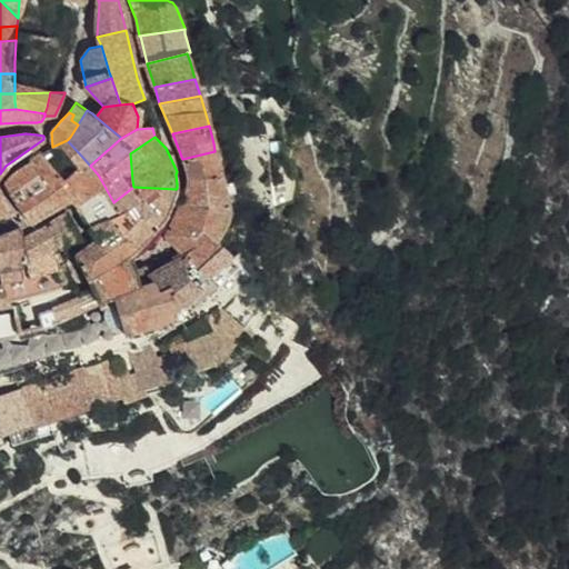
[(70,198),(76,206),(101,180),(98,175),(90,166),(81,156),(67,140),(52,147),(39,156),(29,162),(42,182),(58,205),(70,198)]
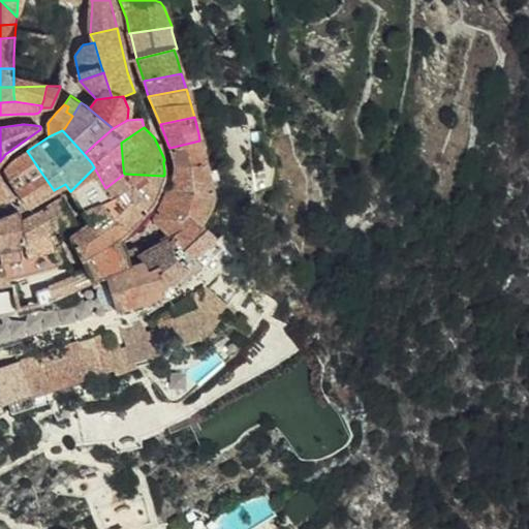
[(176,166),(206,164),(206,163),(199,141),(169,148),(176,165),(176,166)]
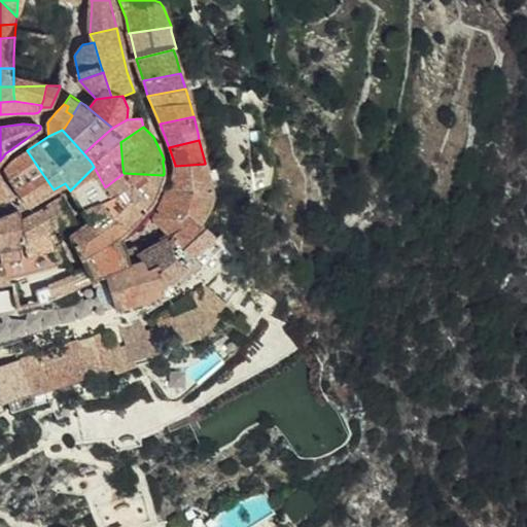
[(5,174),(14,186),(39,169),(27,150),(6,165),(4,169),(5,174)]
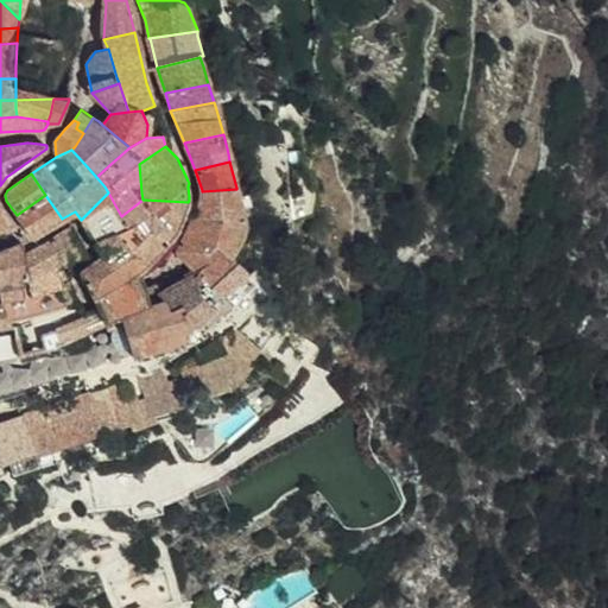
[(202,191),(196,214),(208,228),(228,253),(234,245),(239,236),(241,229),(241,221),(240,209),(236,189),(202,191)]
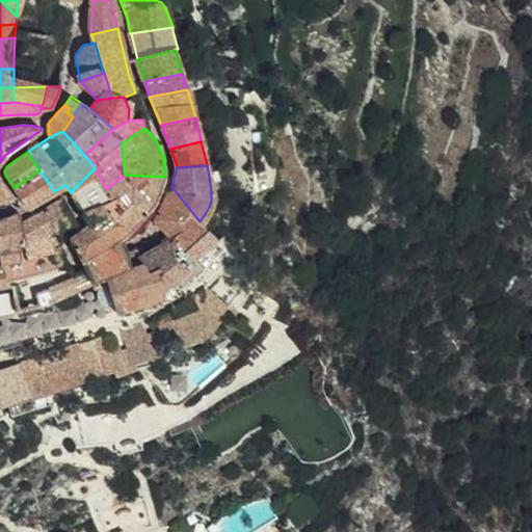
[(73,195),(82,209),(106,189),(95,168),(71,192),(73,195)]
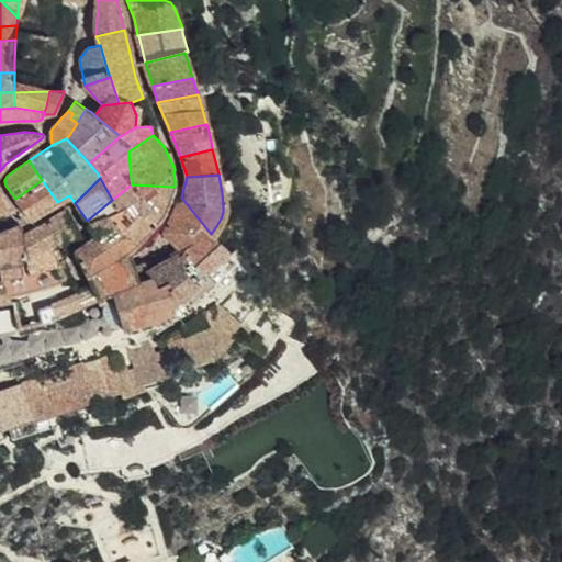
[(31,220),(57,202),(42,180),(15,199),(19,204),(31,220)]
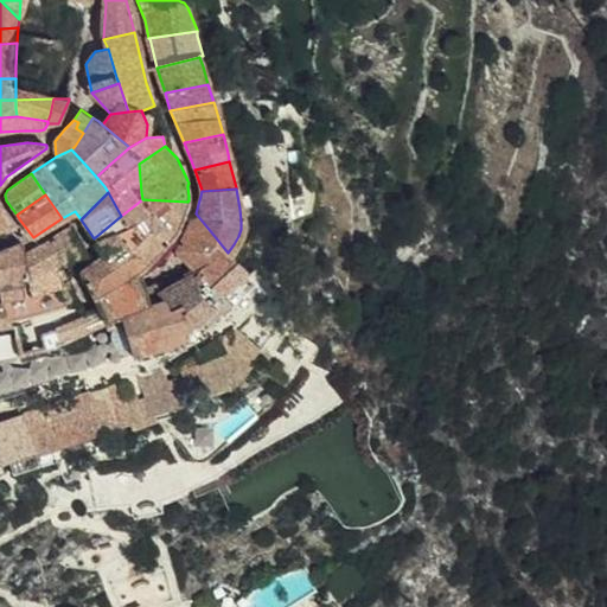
[(83,269),(96,296),(139,269),(147,264),(178,231),(187,202),(142,199),(121,216),(94,238),(102,254),(83,269)]
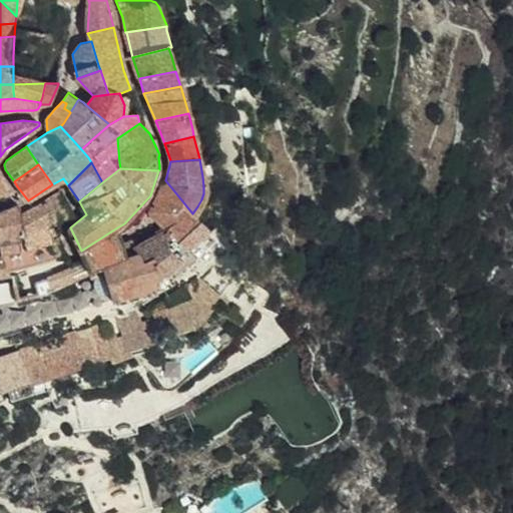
[(0,197),(9,195),(9,190),(0,177),(0,197)]
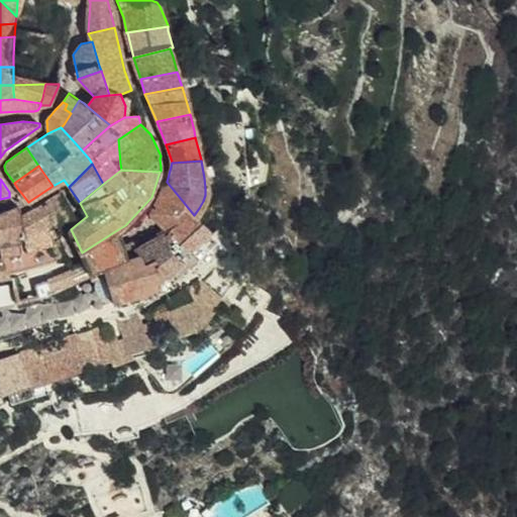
[(199,259),(220,239),(203,224),(194,215),(177,194),(167,182),(164,183),(152,212),(168,228),(177,236),(187,244),(192,251),(199,259)]
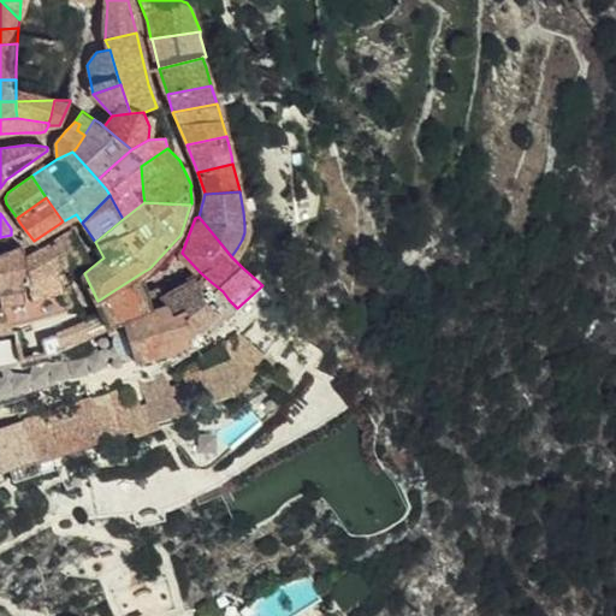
[(57,241),(27,256),(33,274),(35,279),(64,268),(73,260),(81,262),(87,261),(90,258),(73,227),(55,238),(57,241)]
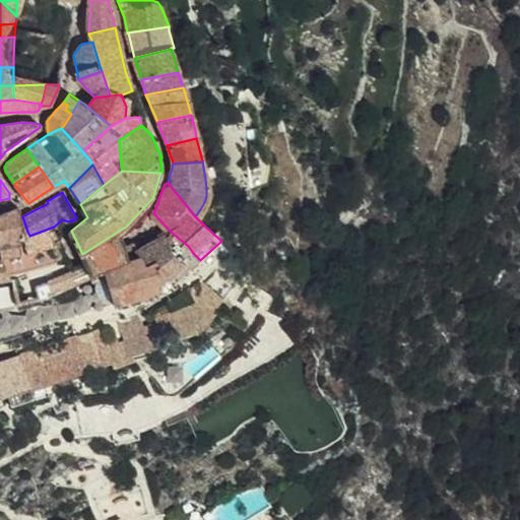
[(19,207),(0,215),(0,240),(27,232),(22,216),(19,207)]
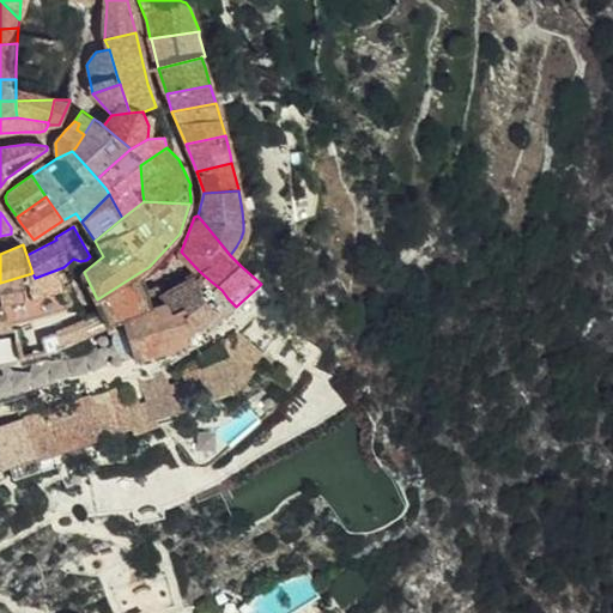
[(76,267),(80,261),(73,259),(64,267),(67,273),(76,267)]
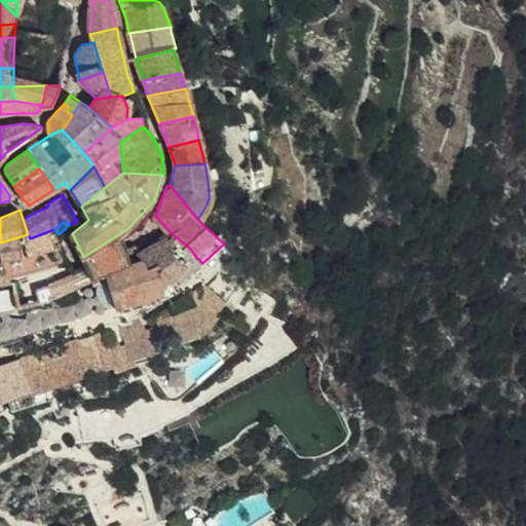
[(0,242),(0,262),(1,262),(3,262),(15,259),(27,257),(30,256),(51,249),(55,264),(67,261),(62,246),(63,246),(58,234),(54,229),(30,238),(28,234),(0,242)]
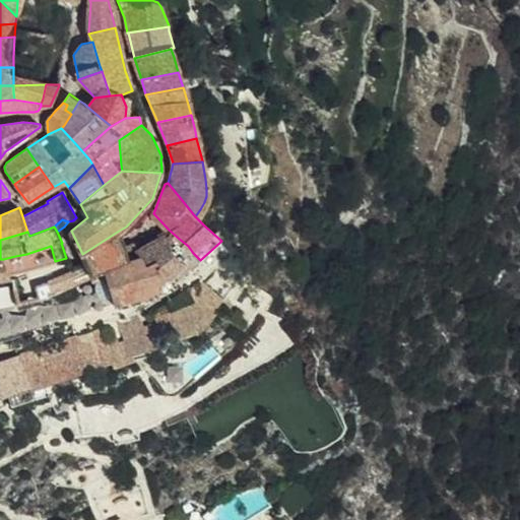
[(160,288),(159,287),(169,277),(174,271),(182,263),(186,257),(179,251),(188,246),(178,238),(169,230),(159,235),(136,249),(144,265),(129,270),(125,245),(85,262),(89,271),(91,275),(102,271),(110,304),(141,297),(160,288)]
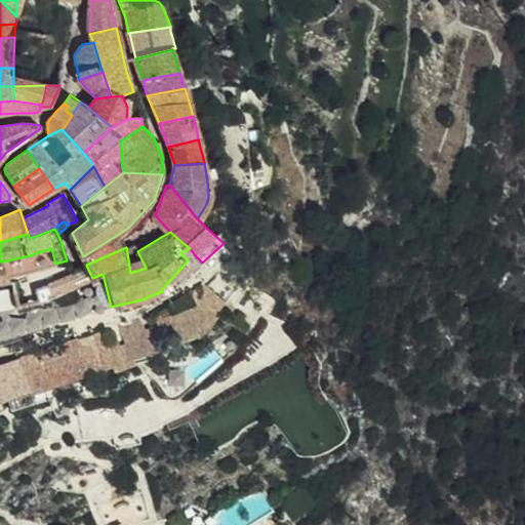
[(85,260),(86,265),(126,247),(123,241),(120,233),(83,256),(85,260)]
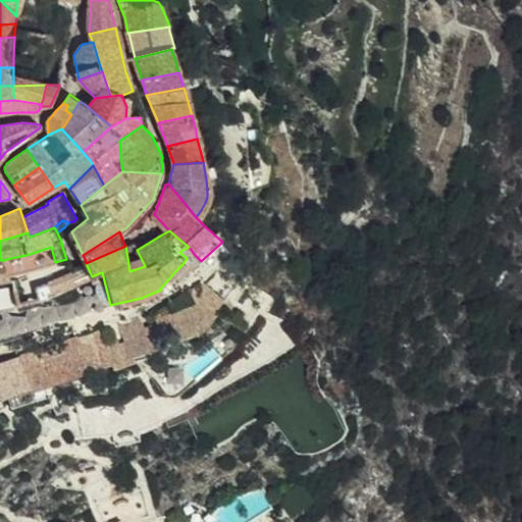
[(134,244),(125,246),(129,271),(145,266),(137,250),(134,244)]
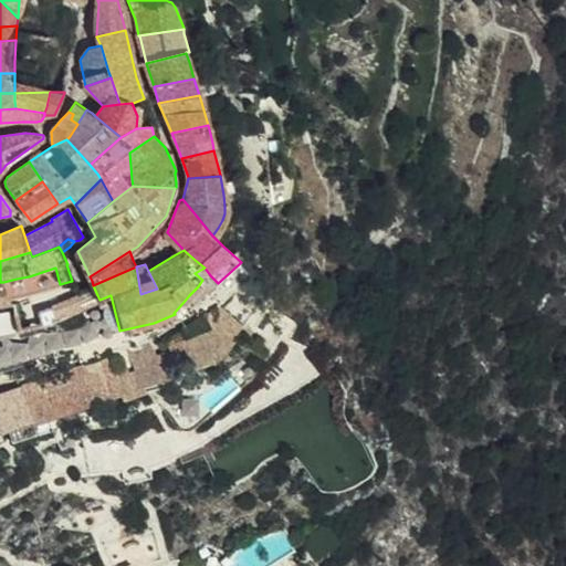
[(31,285),(29,276),(17,279),(3,282),(7,291),(31,285)]
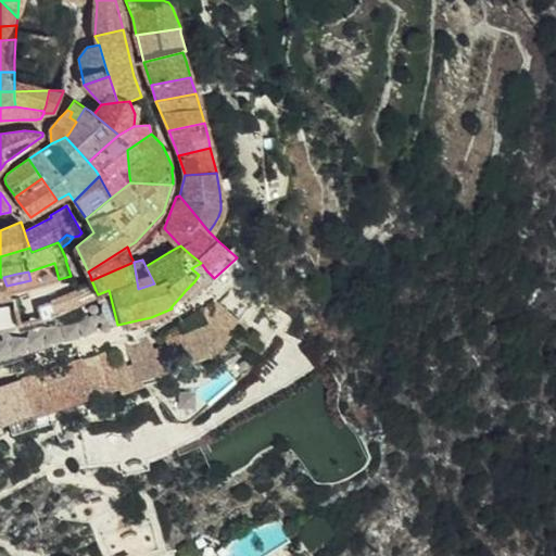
[(0,299),(5,299),(11,298),(7,286),(3,277),(1,277),(0,277),(0,299)]
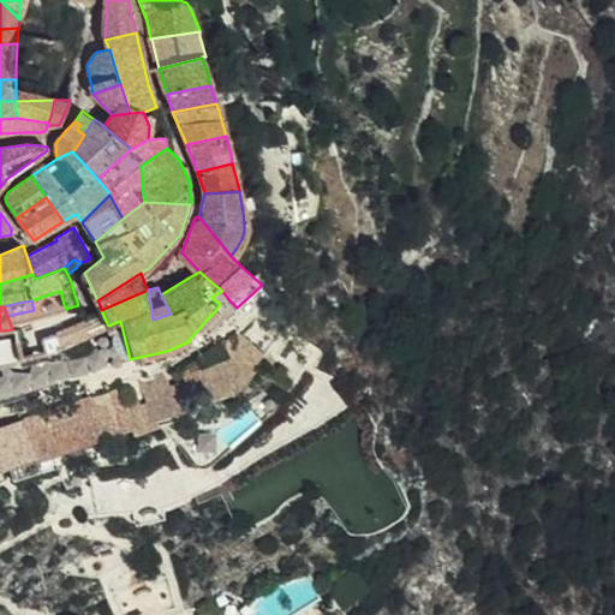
[(55,340),(106,321),(101,310),(82,318),(52,329),(53,334),(55,340)]
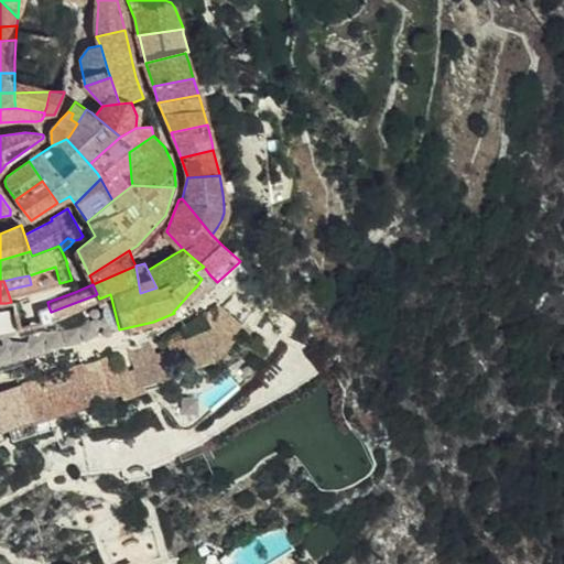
[(41,316),(51,312),(49,306),(38,310),(41,316)]
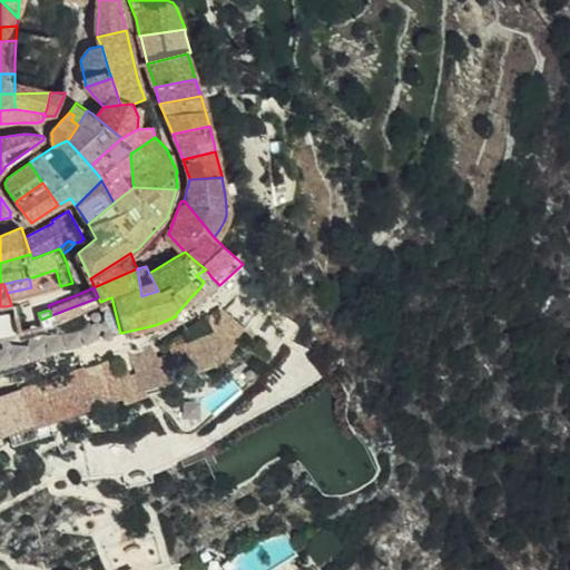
[(196,371),(225,356),(235,343),(218,330),(172,349),(176,365),(163,369),(149,344),(127,351),(139,389),(174,376),(196,371)]
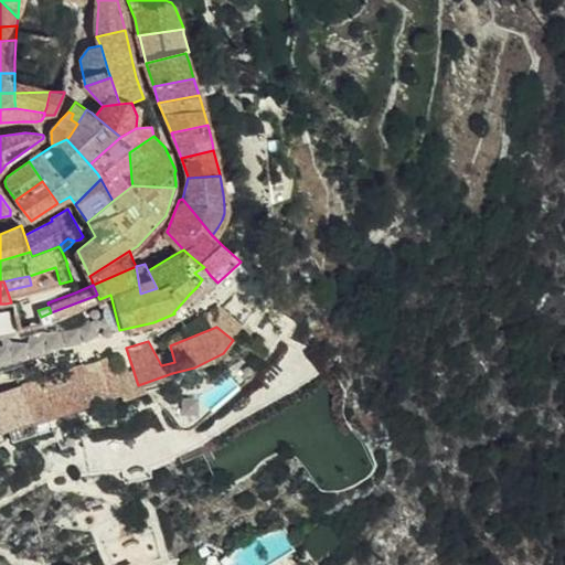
[(84,365),(86,372),(112,363),(108,354),(83,362),(84,365)]
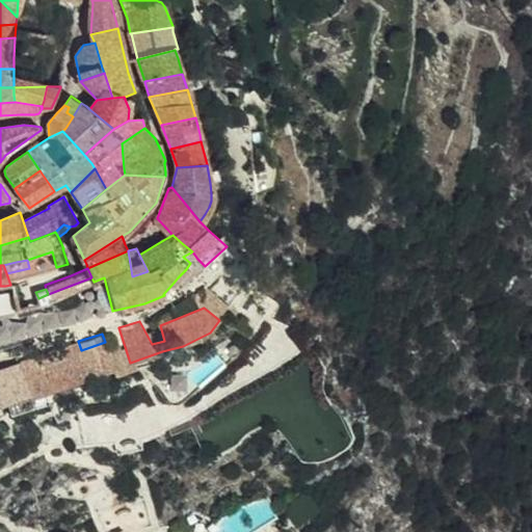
[(79,344),(78,341),(21,358),(23,363),(79,344)]
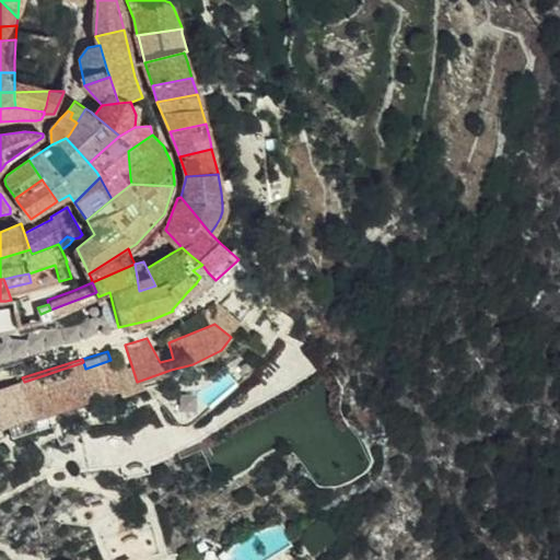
[(111,392),(119,388),(111,360),(85,369),(95,397),(111,392)]
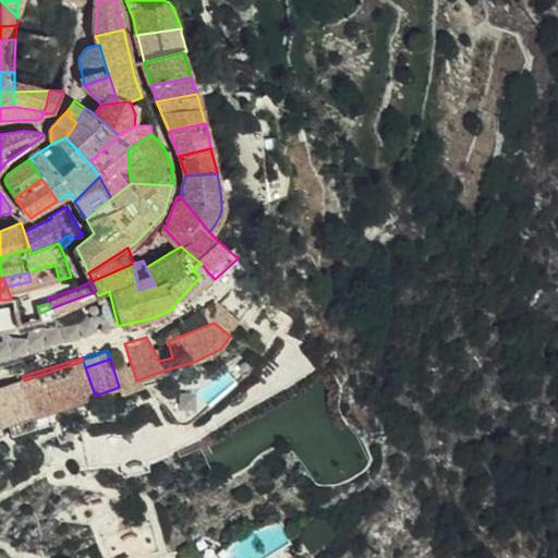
[(33,409),(35,415),(46,411),(95,396),(85,367),(83,361),(24,380),(25,385),(33,409)]
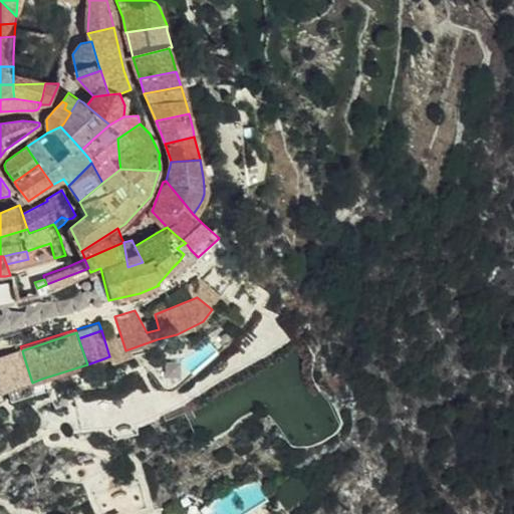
[(0,364),(6,384),(30,376),(23,354),(0,361),(0,364)]
